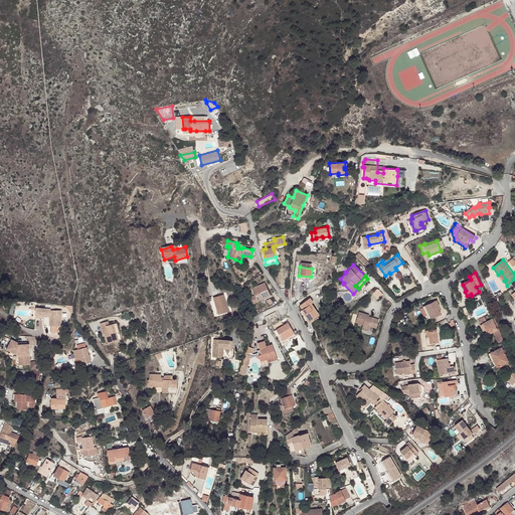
[(264,284),(251,290),(254,295),(249,298),(253,304),(258,302),(258,301),(270,295),(264,284)]
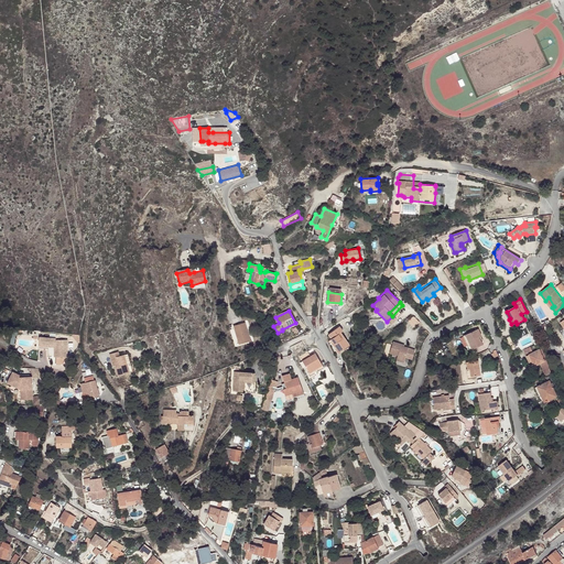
[(413,328),(420,322),(413,316),(408,322),(413,328)]
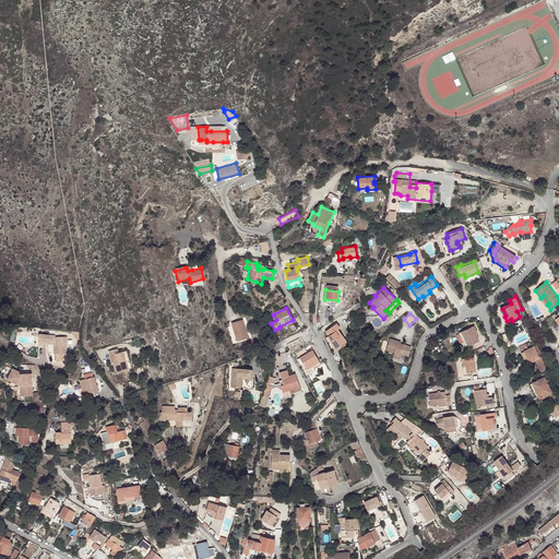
[(248,337),(244,325),(242,319),(232,323),(237,341),(248,337)]
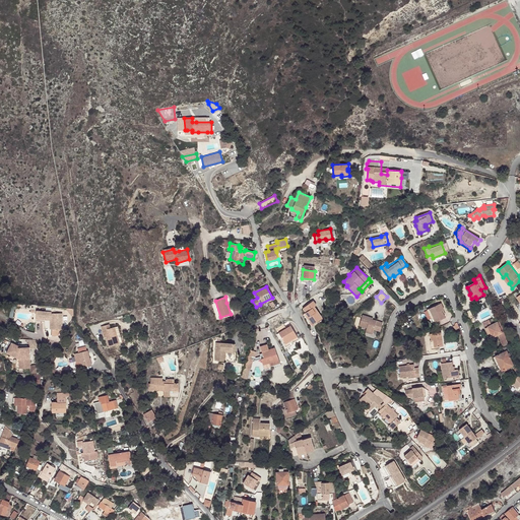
[(314,319),(319,316),(315,311),(317,310),(314,306),(316,305),(313,301),(303,308),(306,312),(305,313),(308,317),(307,317),(313,325),(317,322),(314,319)]
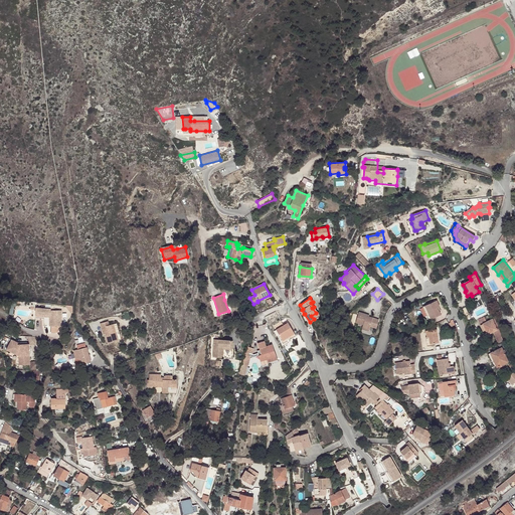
[(434,301),(424,306),(431,319),(441,315),(437,308),(434,301)]
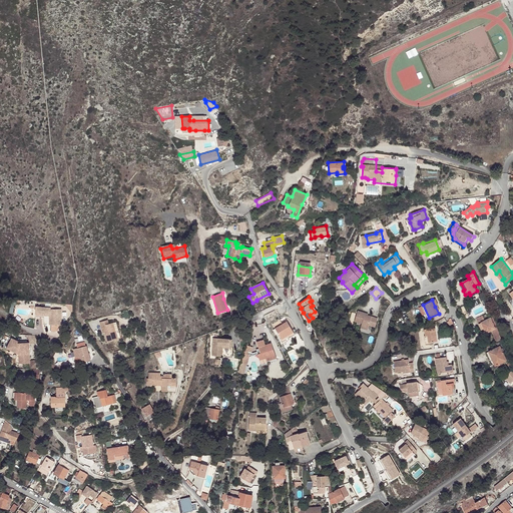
[(429,318),(423,305),(421,306),(427,319),(429,318)]
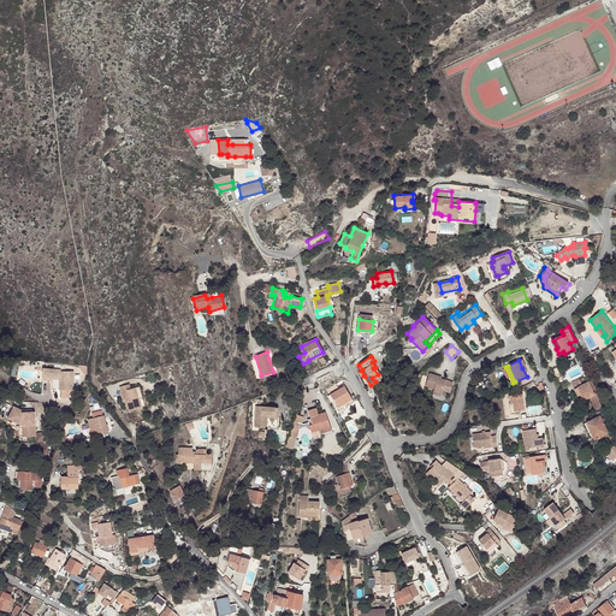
[(73,371),(61,371),(61,369),(42,369),(42,379),(60,379),(60,390),(61,390),(61,397),(69,397),(72,390),(73,390),(73,371)]
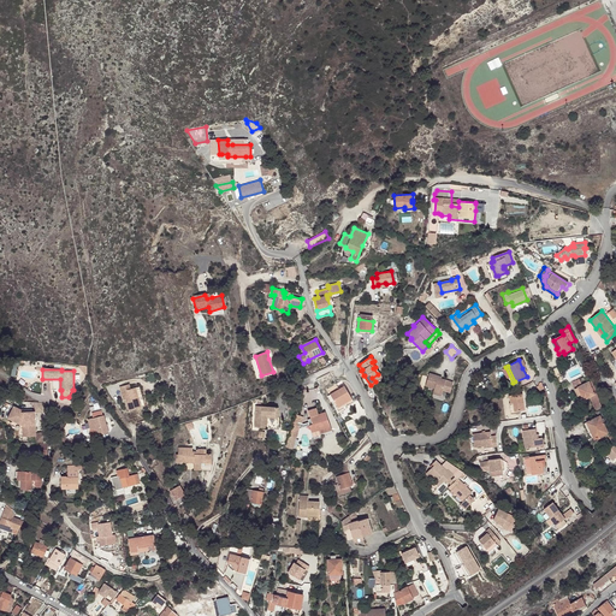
[(437,379),(437,377),(427,374),(425,388),(433,389),(433,392),(442,394),(442,391),(450,394),(452,383),(440,379),(437,379)]
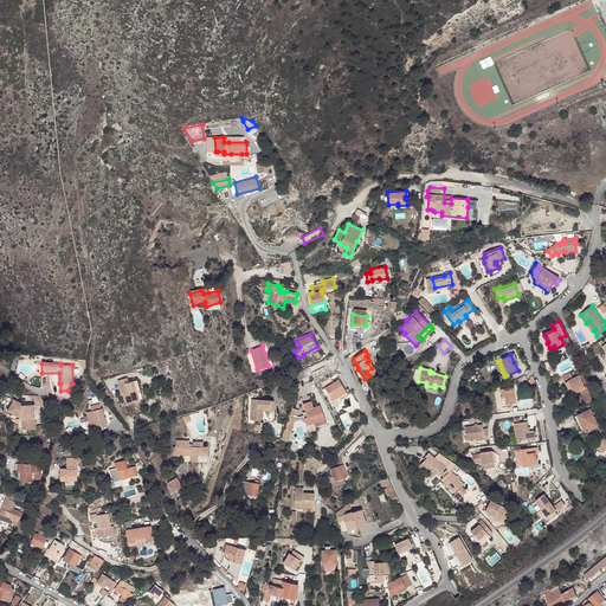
[(569,373),(562,376),(565,382),(566,382),(568,381),(572,388),(574,393),(581,389),(586,404),(588,403),(593,401),(587,387),(588,387),(582,375),(580,376),(580,375),(573,379),(569,373)]
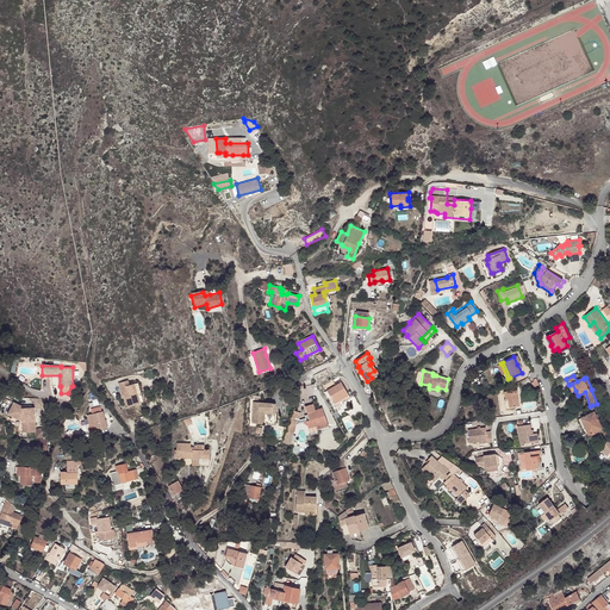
[(118,383),(120,387),(122,386),(124,394),(128,405),(139,403),(135,383),(129,384),(128,379),(118,383)]
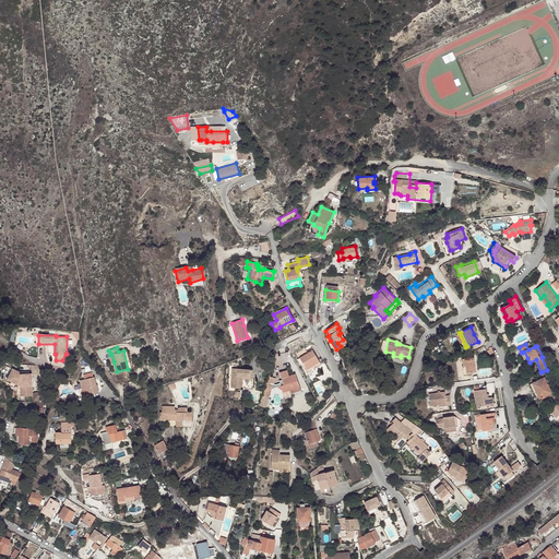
[(320,361),(313,351),(299,358),(307,369),(320,361)]
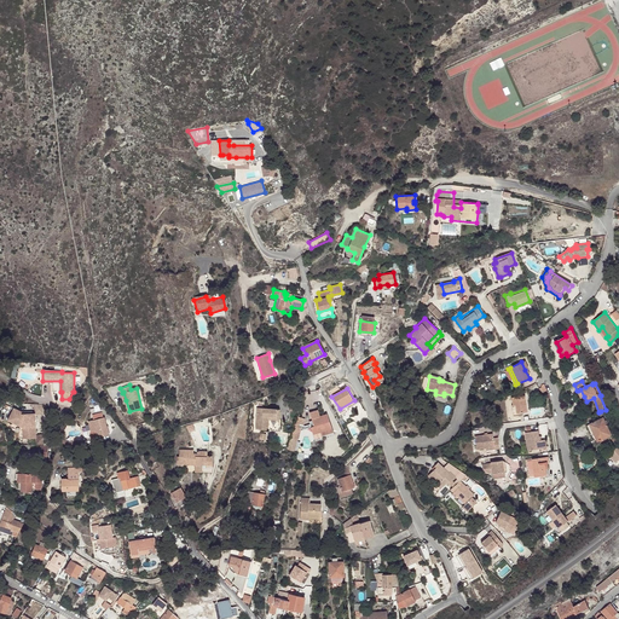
[(512,398),(513,406),(515,405),(516,414),(527,412),(525,395),(512,398)]
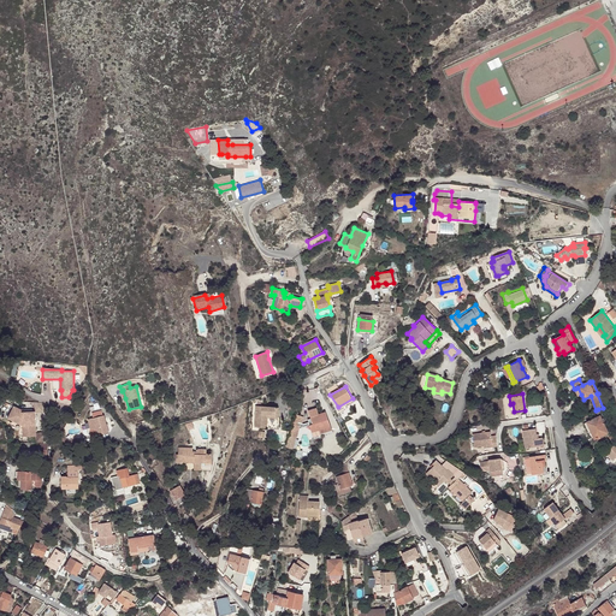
[(353,398),(338,407),(337,408),(339,412),(355,402),(353,398)]
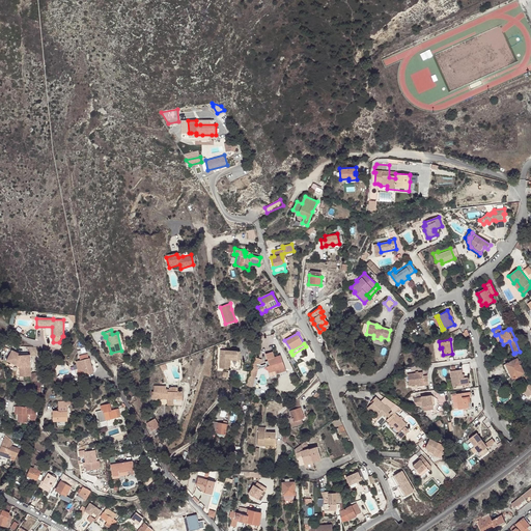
[(257,346),(250,344),(248,352),(255,354),(257,346)]
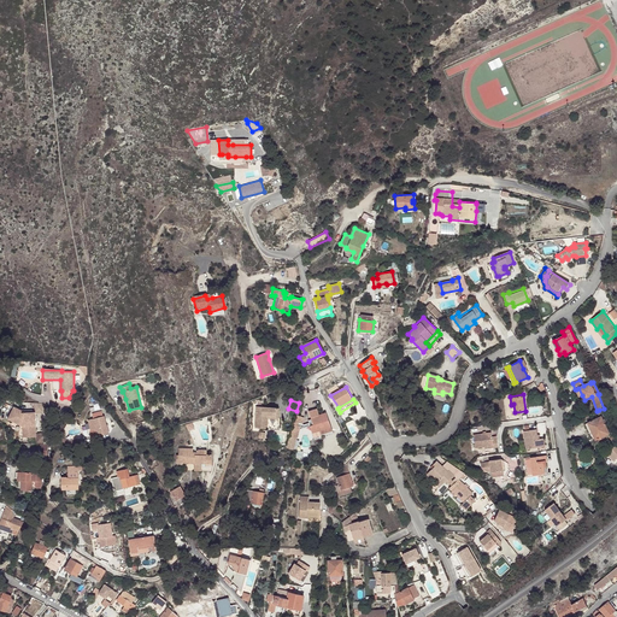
[(43,433),(35,433),(35,411),(19,411),(19,406),(9,406),(10,423),(18,422),(18,436),(35,436),(36,442),(43,442),(43,433)]
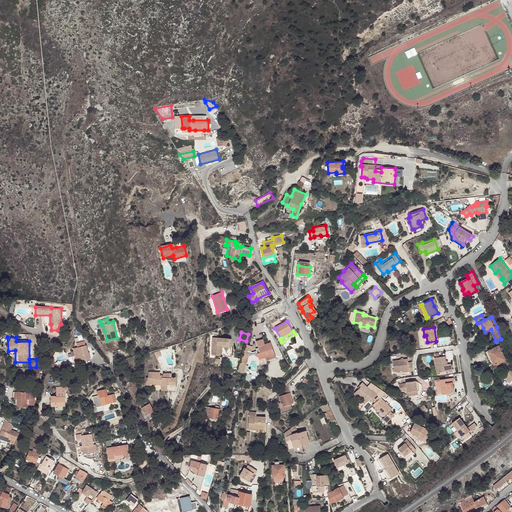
[(231,338),(212,337),(211,354),(221,355),(222,347),(230,348),(231,338)]
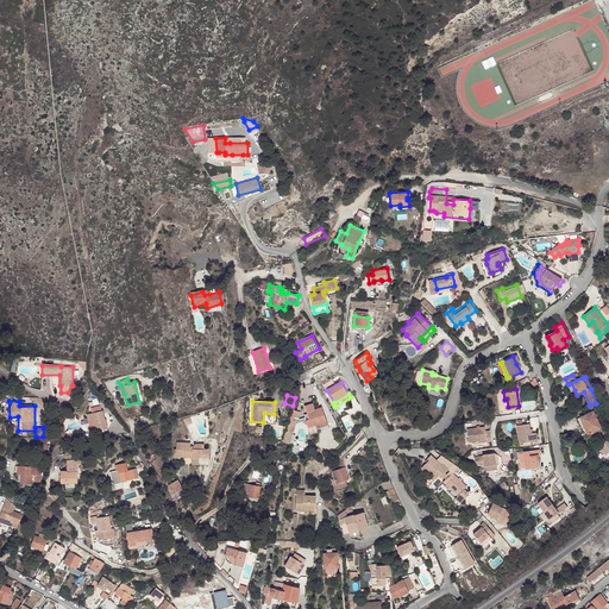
[(314,409),(312,403),(305,406),(307,416),(308,420),(306,420),(308,427),(326,421),(321,407),(314,409)]
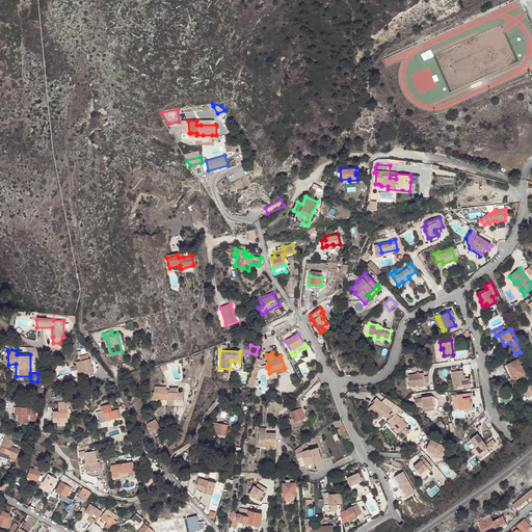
[(88,358),(81,361),(76,362),(80,376),(94,373),(91,366),(92,366),(89,357),(88,358)]
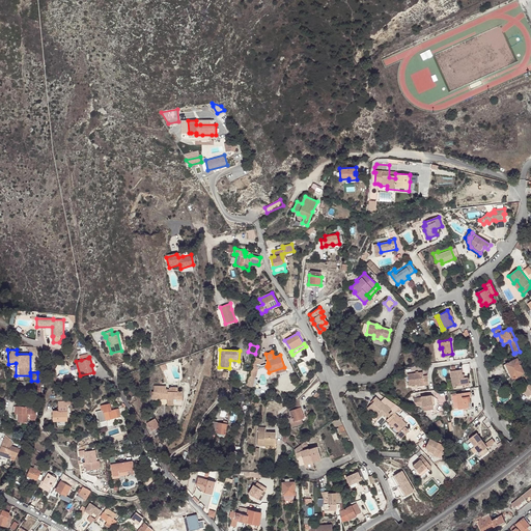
[(255,358),(252,366),(258,367),(258,368),(261,360),(255,358)]
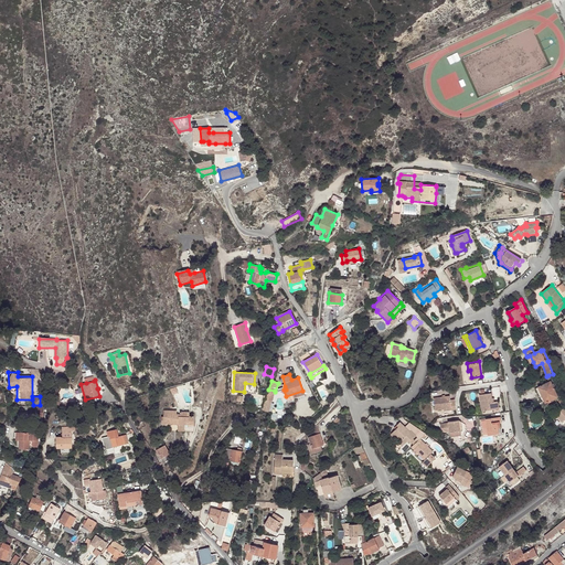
[(539,387),(544,398),(545,403),(546,403),(550,401),(558,397),(551,381),(539,387)]
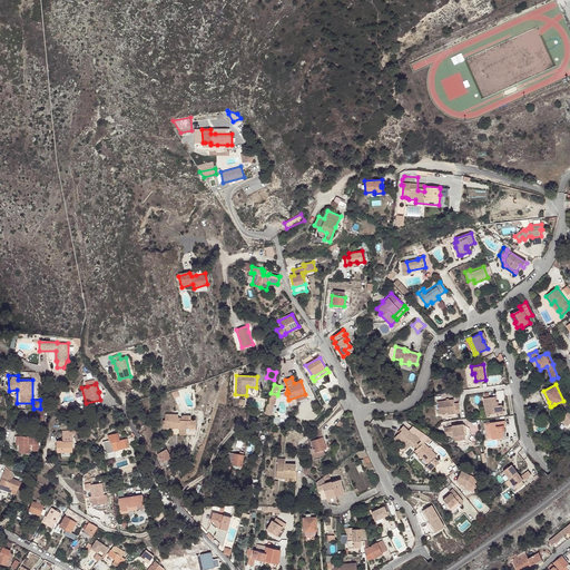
[(247,386),(246,395),(256,395),(256,387),(247,386)]
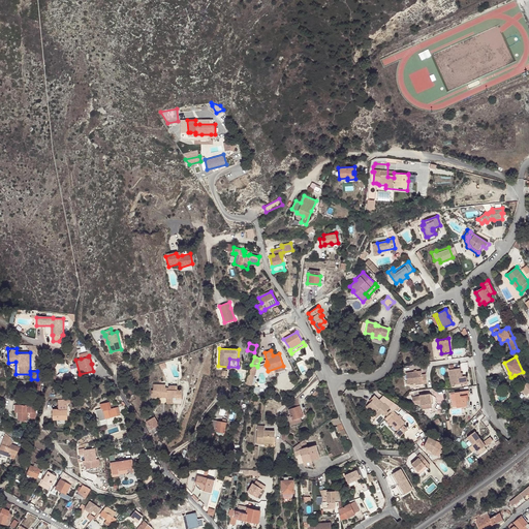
[(251,365),(244,384),(251,386),(253,377),(254,378),(257,366),(251,365)]
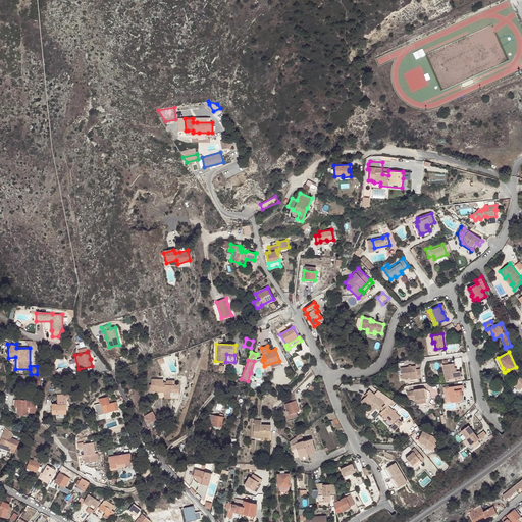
[(279,361),(264,366),(266,373),(272,371),(270,367),(280,364),(279,361)]
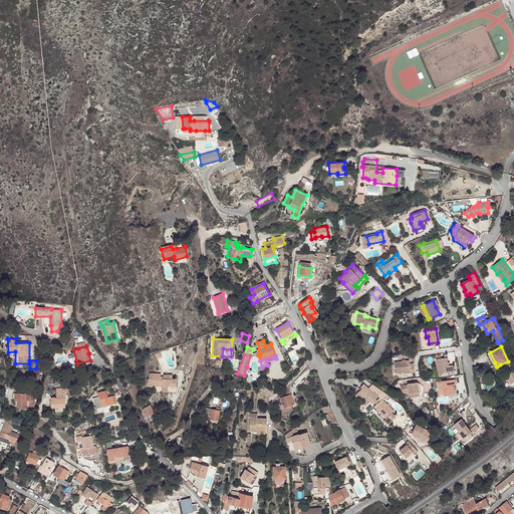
[(450,367),(449,363),(448,359),(438,360),(440,375),(455,373),(454,366),(451,366),(450,367)]
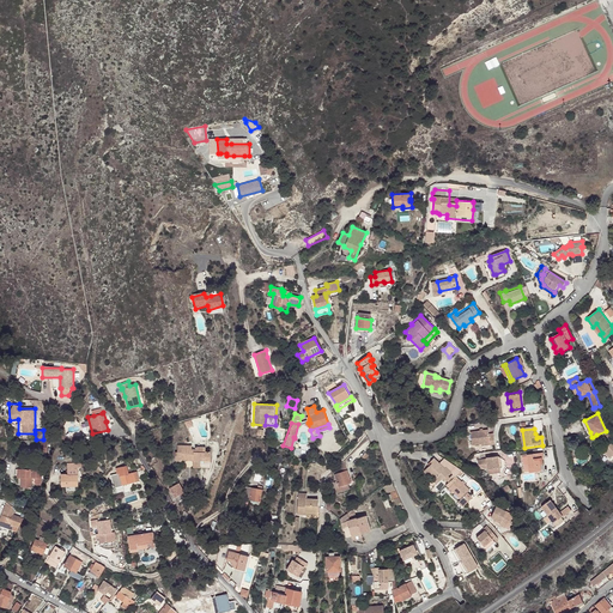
[(472,445),(481,444),(489,443),(489,445),(495,444),(493,435),(489,435),(487,430),(469,432),(472,445)]
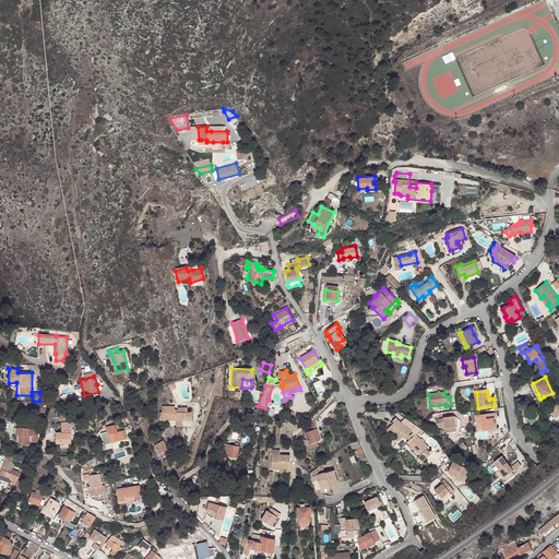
[(176,419),(176,421),(182,421),(191,423),(192,412),(187,412),(187,402),(178,402),(178,409),(174,409),(175,406),(162,405),(162,413),(159,413),(159,419),(176,419)]
